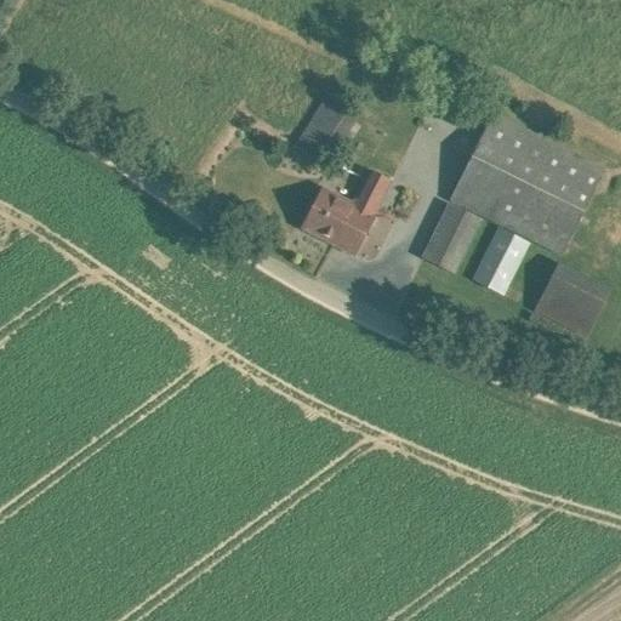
[(294,146),(325,165),(357,114),(325,95),(294,146)]
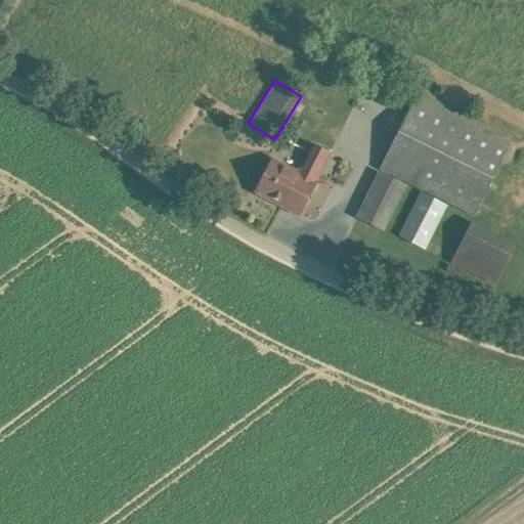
[(416,95),(379,169),(473,215),(510,141),(416,95)]
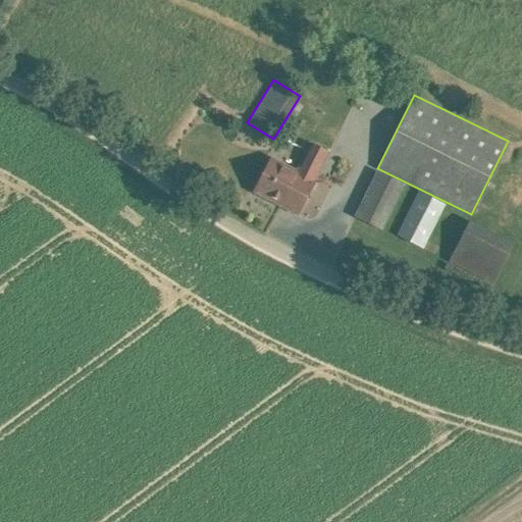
[(295,171),(270,158),(253,191),(299,215),(315,183),(312,180),(327,152),(310,143),(295,171)]
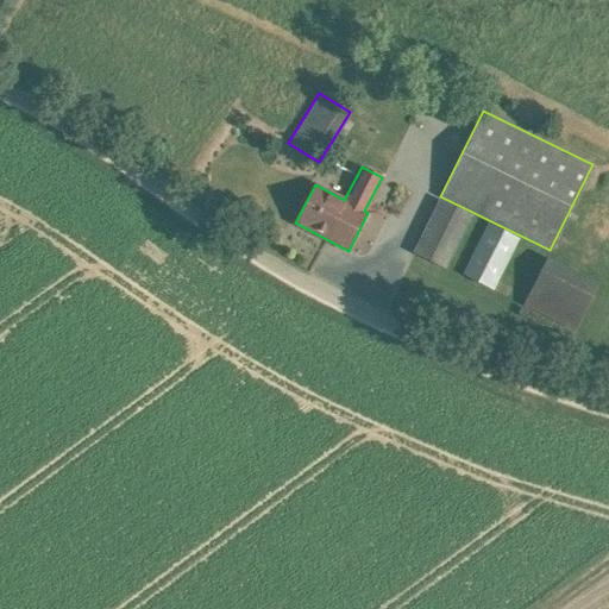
[(444,269),(454,248),(471,214),(441,200),(425,233),(414,253),(444,269)]
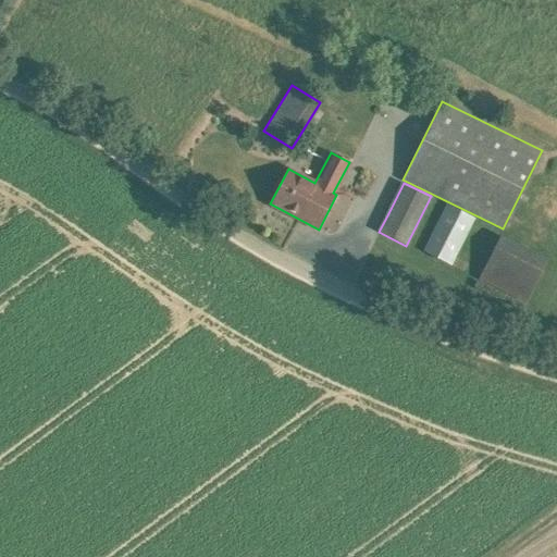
[(450,265),(460,246),(475,218),(448,203),(424,251),(450,265)]
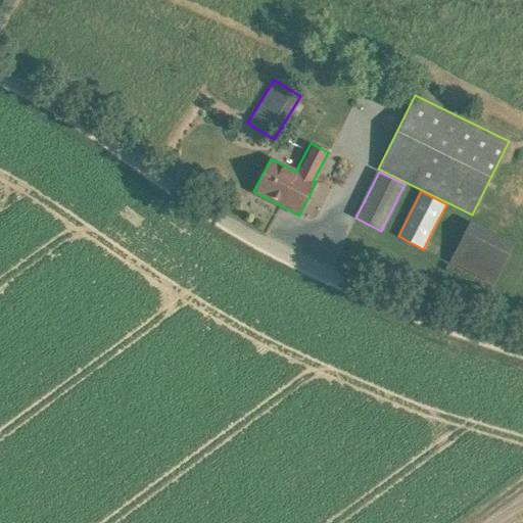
[(447,263),(492,282),(511,240),(466,221),(447,263)]
